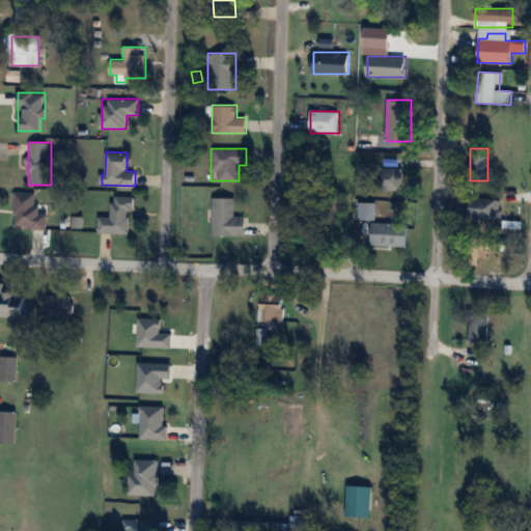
[(402,189),(402,168),(382,168),(382,189),(402,189)]
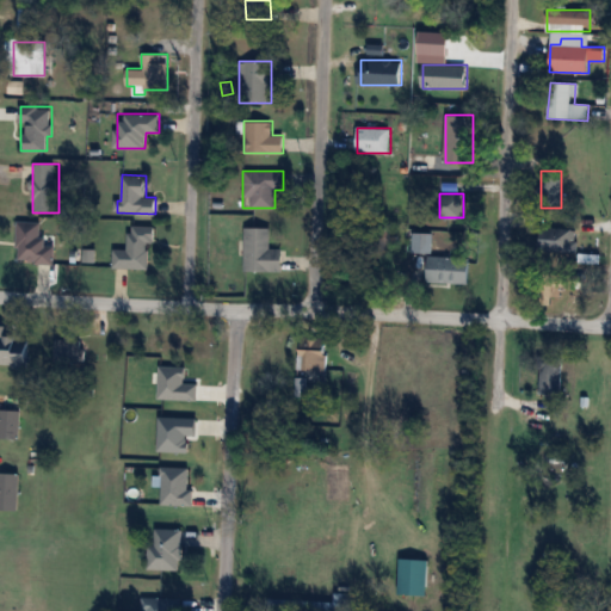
[(54,246),(42,245),(42,222),(19,222),(18,263),(54,263),(54,246)]
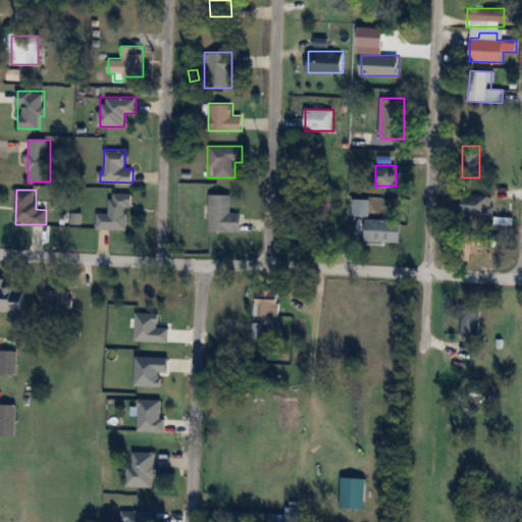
[(96,228),(128,229),(129,194),(110,193),(109,213),(96,213),(96,228)]
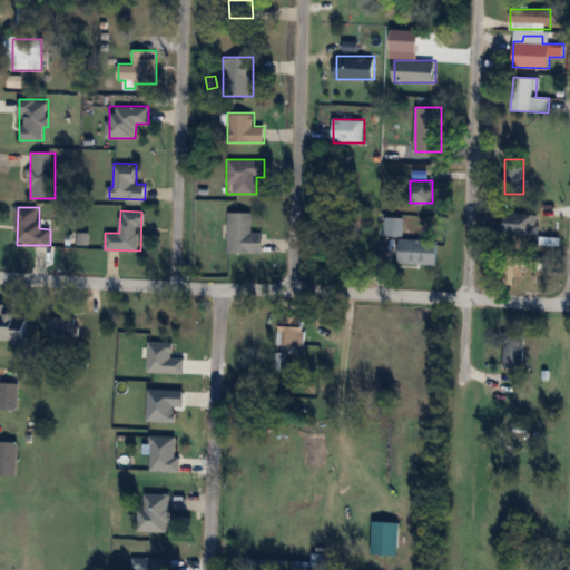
[(264,253),(264,232),(252,232),(252,212),(228,212),(228,253),(264,253)]
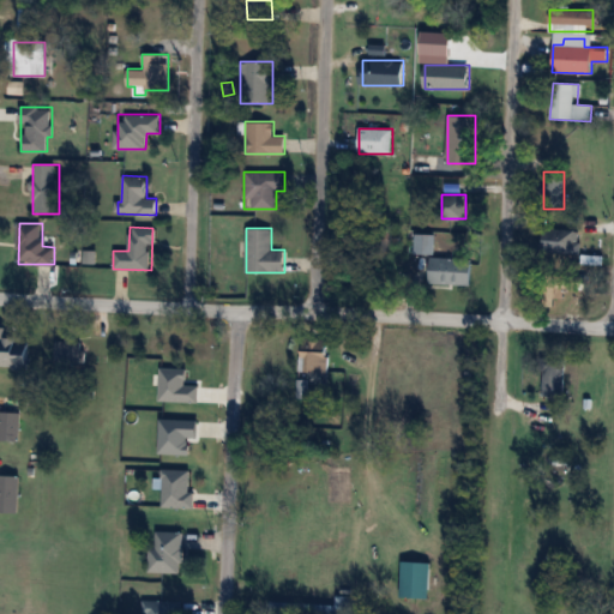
[(543,253),(579,253),(579,229),(543,229),(543,253)]
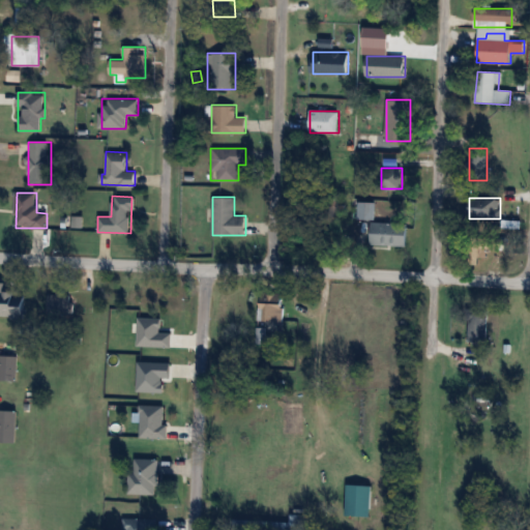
[(358,218),(375,218),(375,202),(358,202),(358,218)]
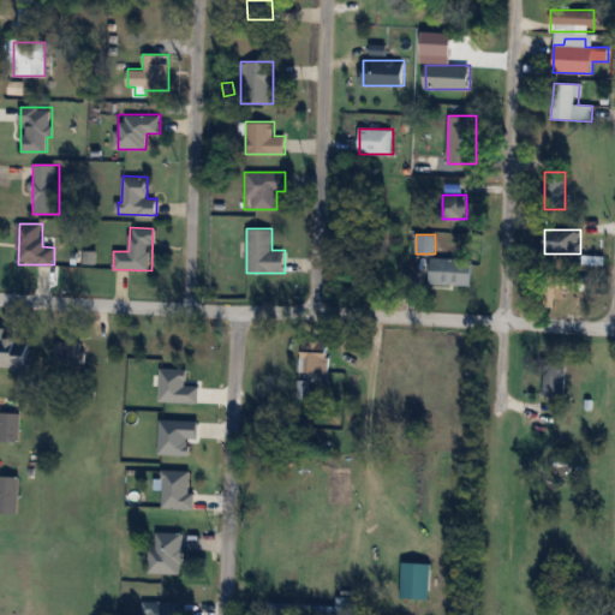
[(472,258),(431,258),(431,285),(472,285),(472,258)]
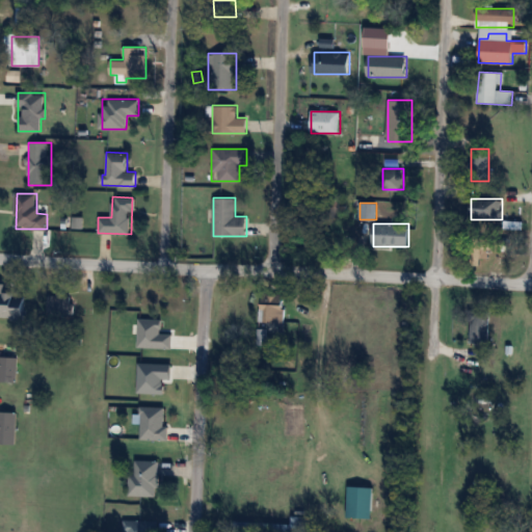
[(488,258),(488,243),(476,243),(476,258),(488,258)]
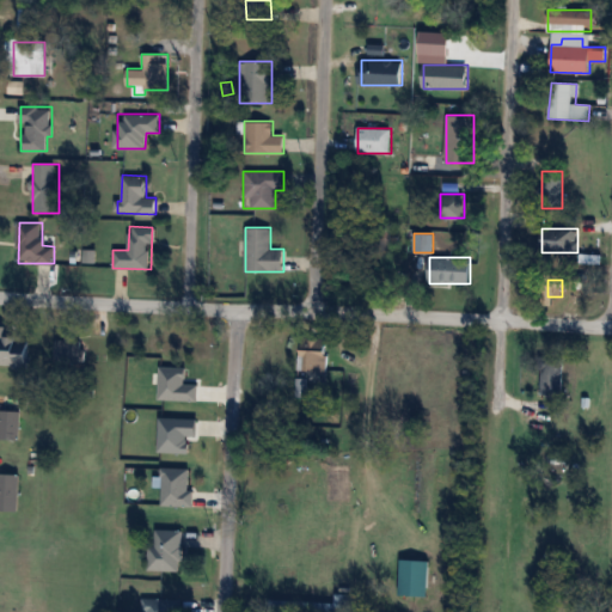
[(56,365),(83,365),(83,340),(56,340),(56,365)]
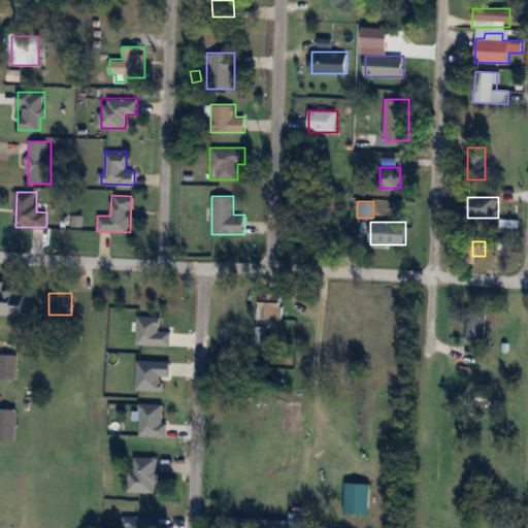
[(261,320),(283,320),(283,293),(261,293),(261,320)]
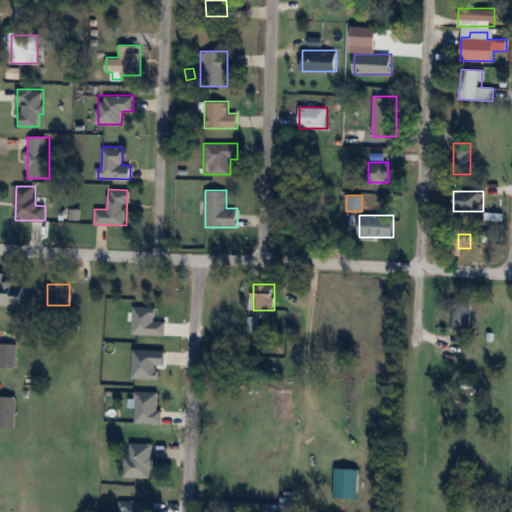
[(471,332),(471,302),(452,302),(452,332),(471,332)]
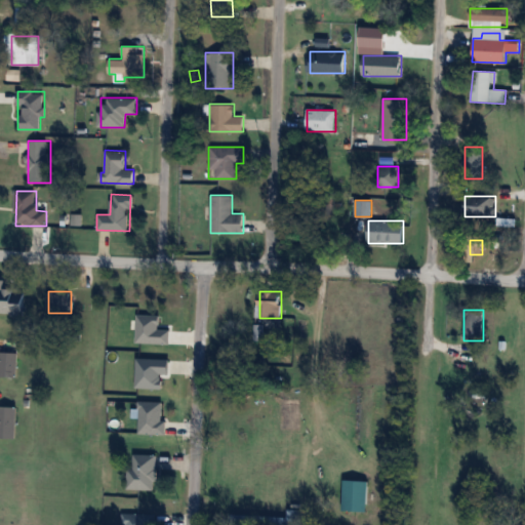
[(263,338),(263,325),(254,325),(254,338),(263,338)]
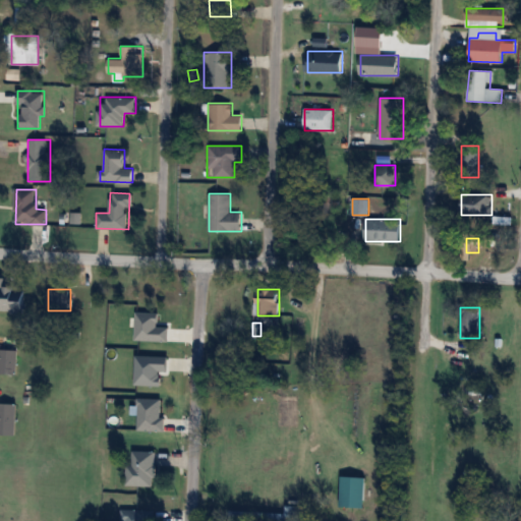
[(17,349),(0,348),(0,373),(17,374),(17,349)]
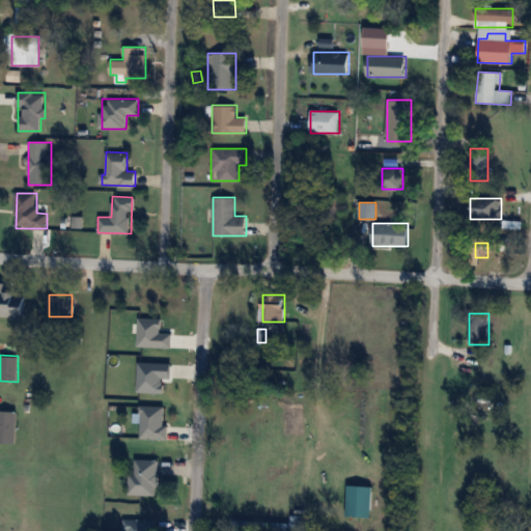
[(0,443),(17,443),(17,412),(0,411),(0,443)]
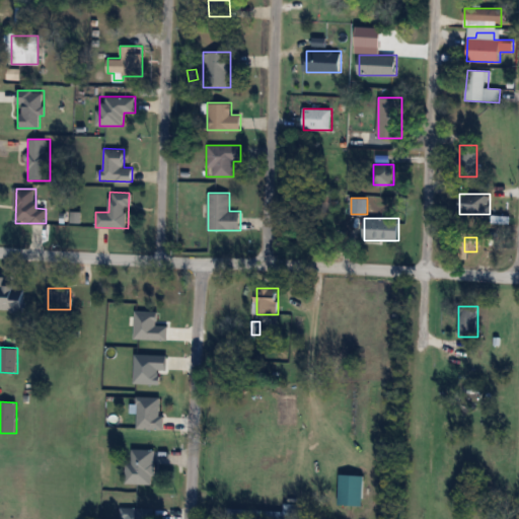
[(497,426),(492,415),(484,419),(488,429),(497,426)]
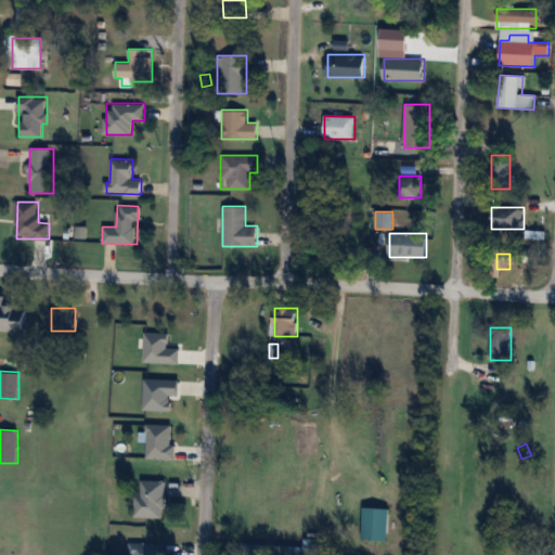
[(165,480),(141,480),(141,494),(134,494),(134,517),(165,517),(165,480)]
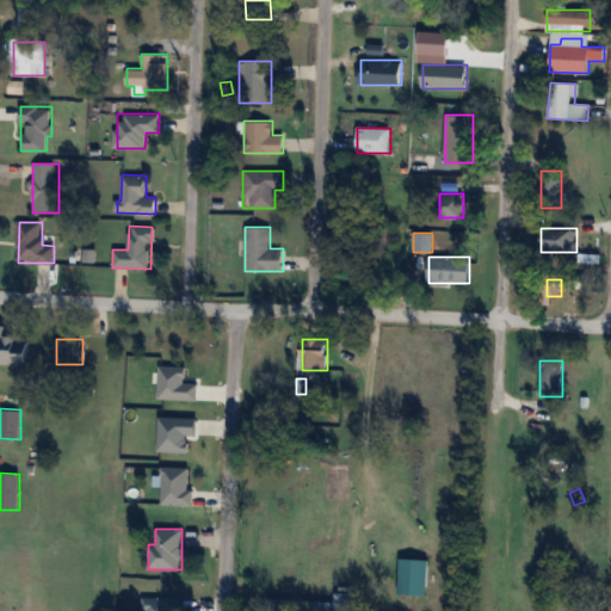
[(427,594),(427,557),(397,557),(397,594),(427,594)]
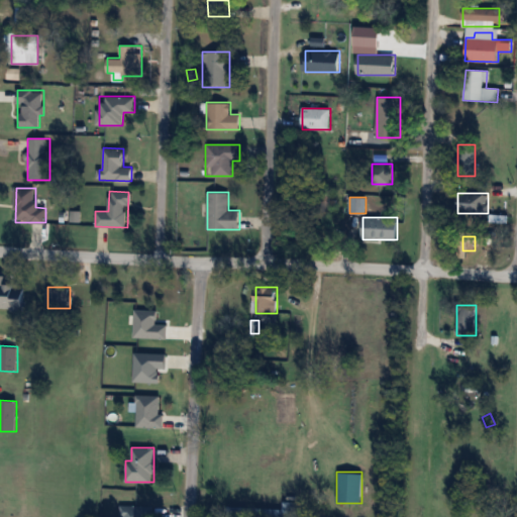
[(301,516),(302,501),(283,501),(283,509),(261,508),(260,516),(301,516)]
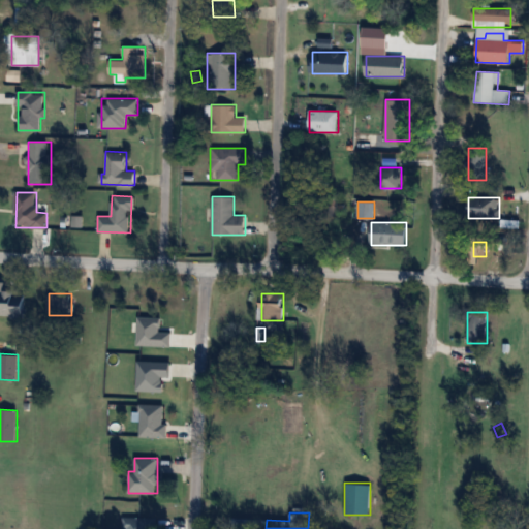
[(154,528),(155,517),(123,517),(123,528),(154,528)]
